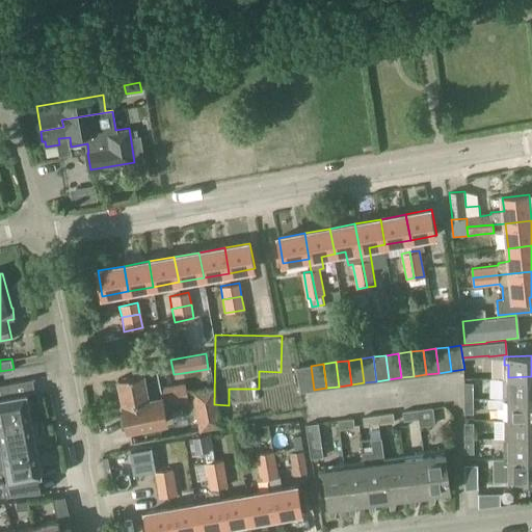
[(301,392),(314,390),(311,366),(298,367),(301,392)]
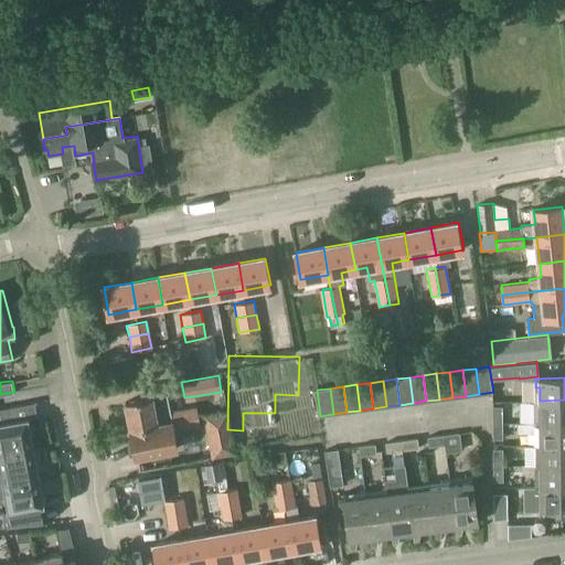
[(152,396),(125,402),(130,429),(158,424),(171,420),(169,412),(170,412),(167,393),(152,396)]
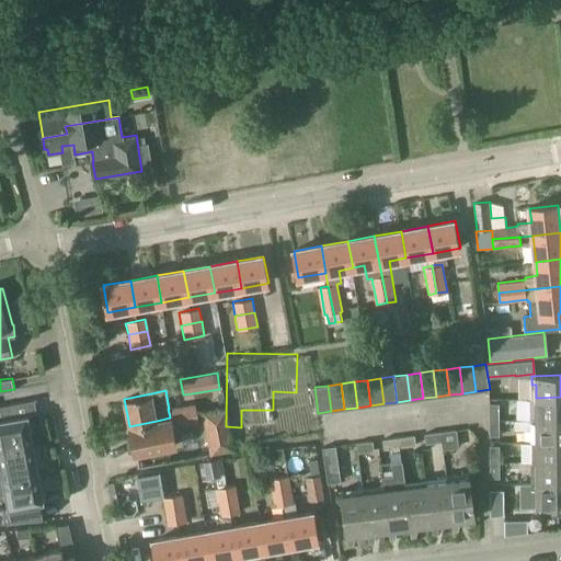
[(531,398),(531,419),(560,418),(560,397),(536,398),(531,398)]
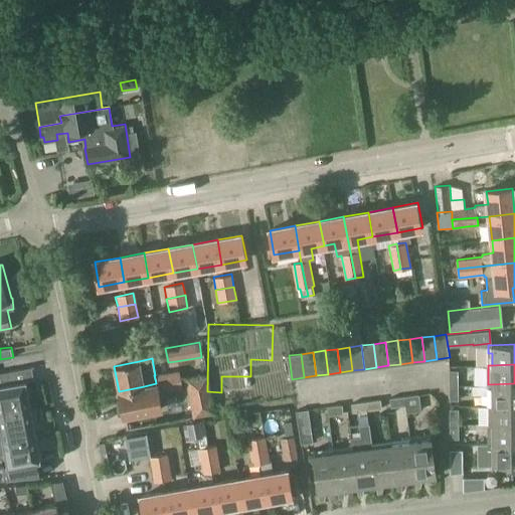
[(10,370),(0,372),(0,384),(12,382),(10,370)]
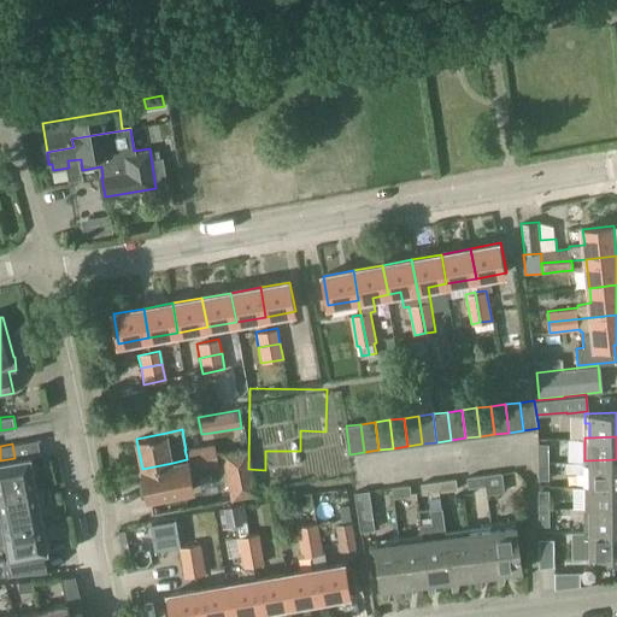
[(219,465),(216,444),(200,447),(205,468),(219,465)]
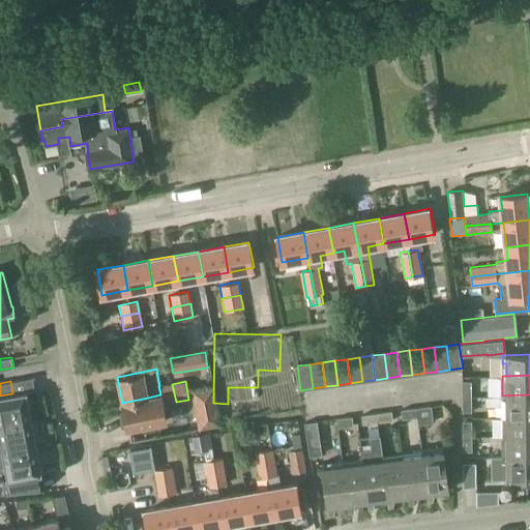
[(463,395),(472,395),(472,381),(463,381),(463,395)]
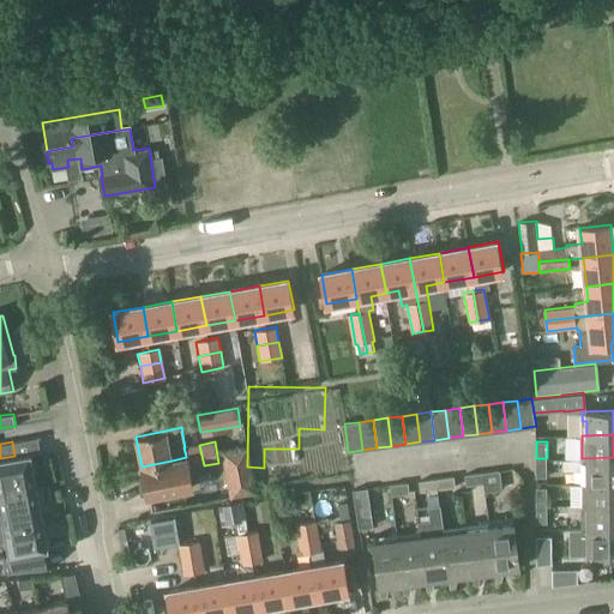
[(185,447),(184,447),(186,457),(190,468),(204,465),(199,445),(185,447)]
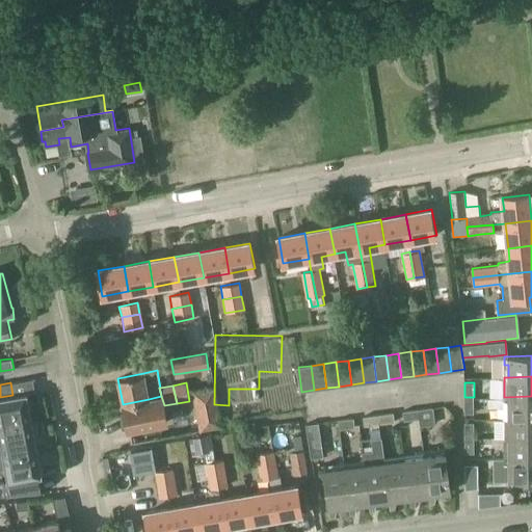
[(0,425),(32,419),(27,392),(12,395),(0,397),(0,425)]
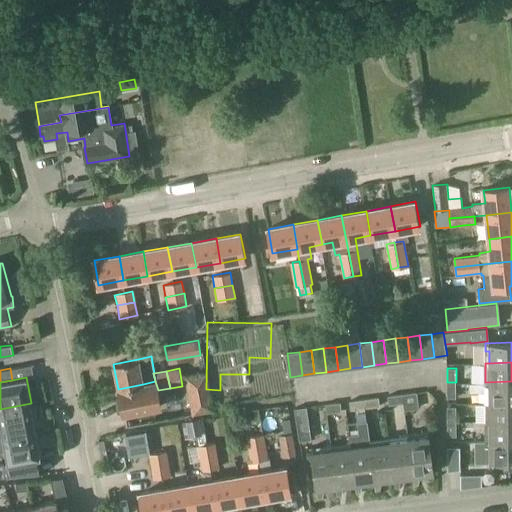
[(157,390),(155,381),(143,384),(118,389),(123,414),(161,407),(158,394),(157,390)]
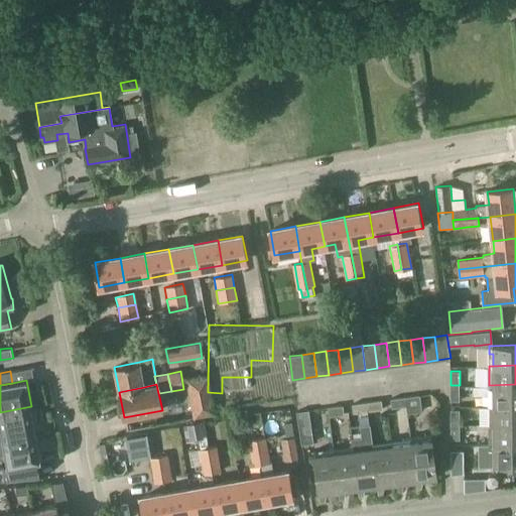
[(515,384),(489,385),(473,385),(473,394),(489,394),(489,405),(493,405),(515,404),(515,384)]
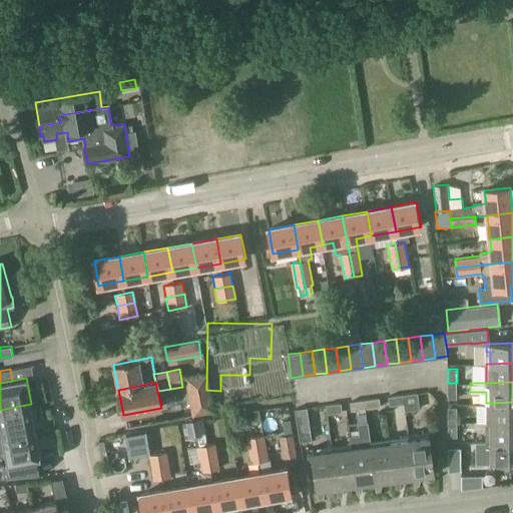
[(457,383),(448,383),(448,399),(457,399),(457,383)]
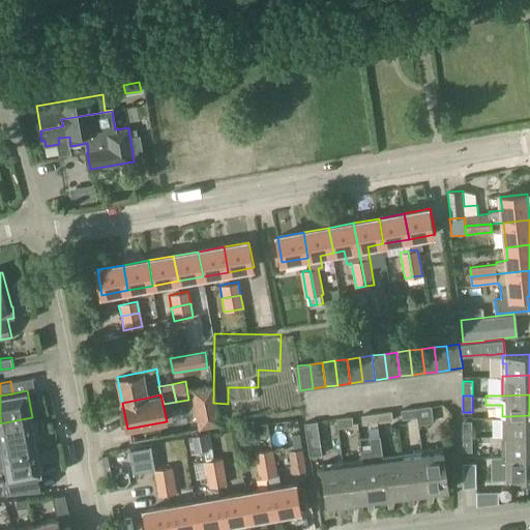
[(417,408),(418,417),(419,424),(434,423),(432,406),(417,408)]
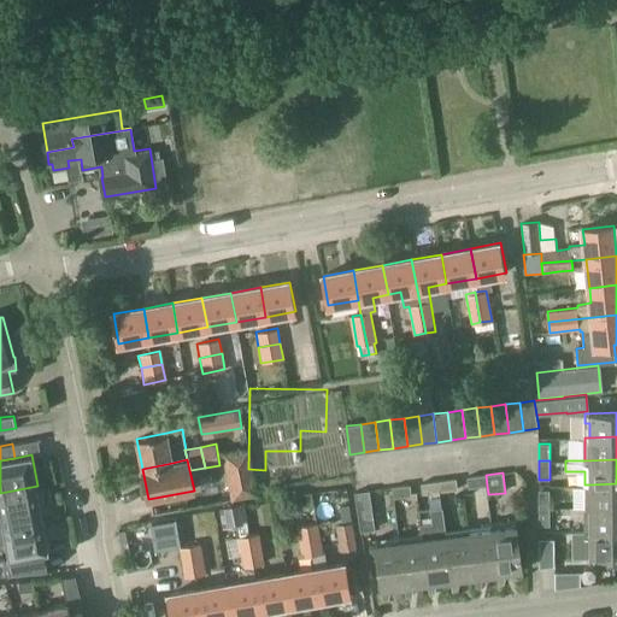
[(469,488),(487,486),(486,475),(468,477),(469,488)]
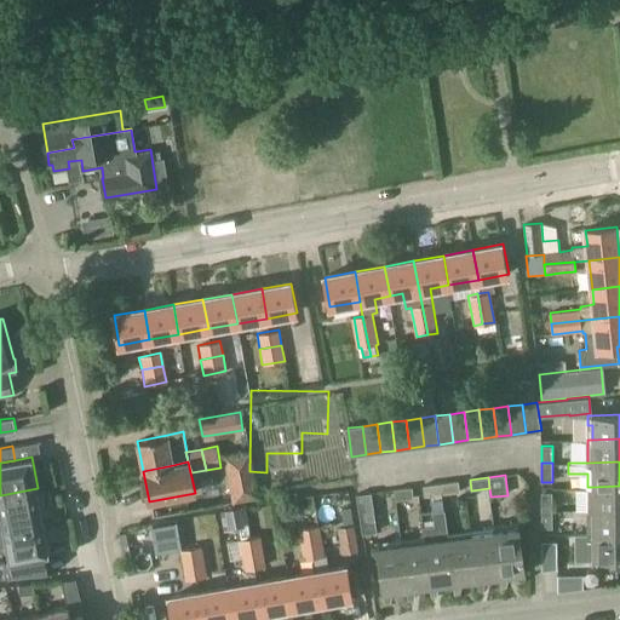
[(441,483),(442,494),(460,492),(459,481),(441,483)]
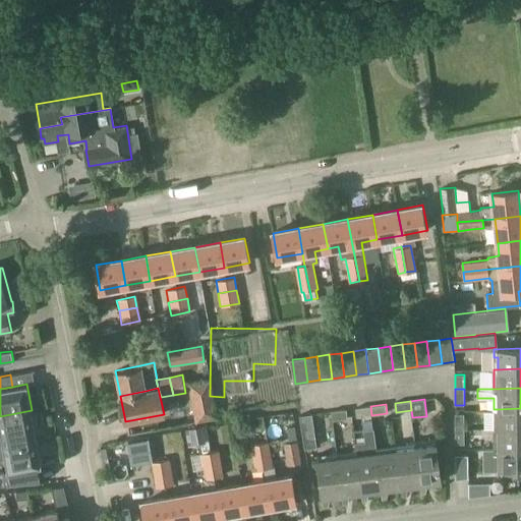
[(357,417),(371,415),(370,406),(356,408),(357,417)]
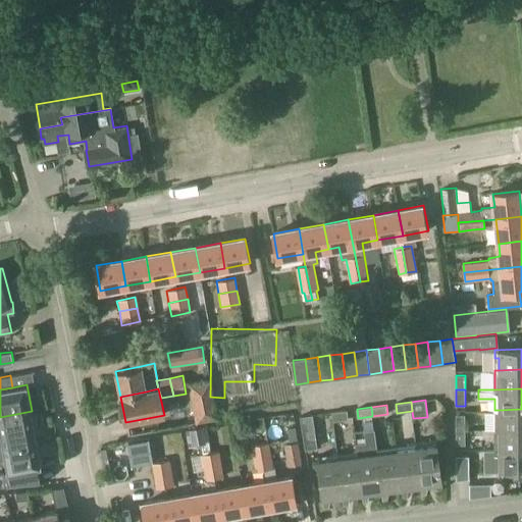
[(499,428),(521,427),(521,409),(499,410),(499,428)]
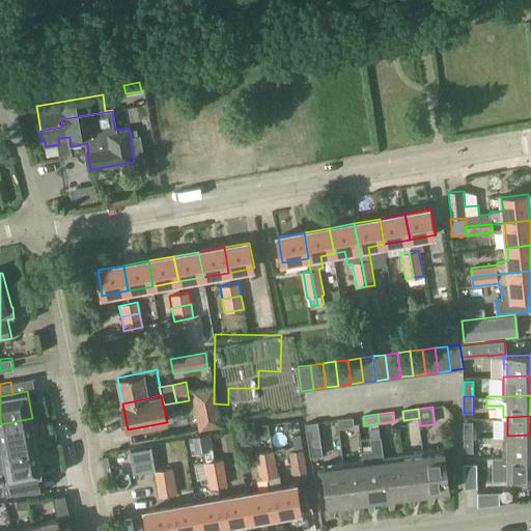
[(268,431),(280,430),(280,417),(267,418),(268,431)]
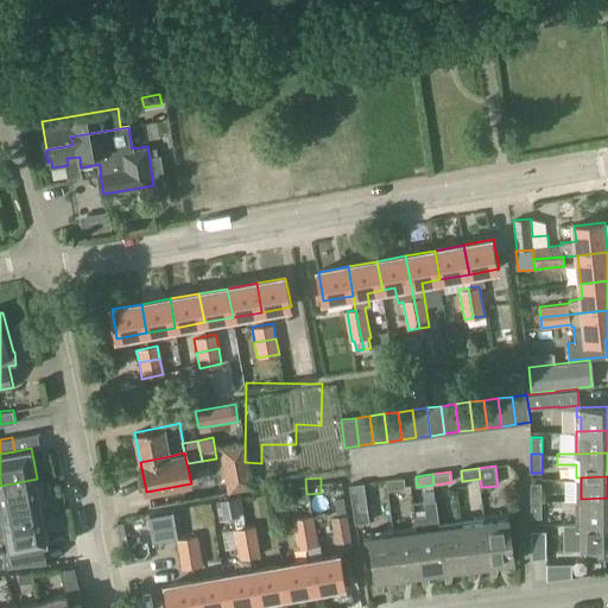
[(406,488),(405,477),(387,480),(388,491),(406,488)]
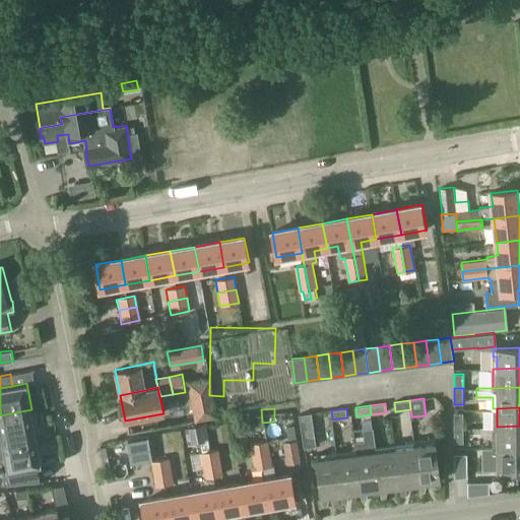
[(0,432),(2,443),(2,445),(36,439),(31,409),(0,415),(0,432)]
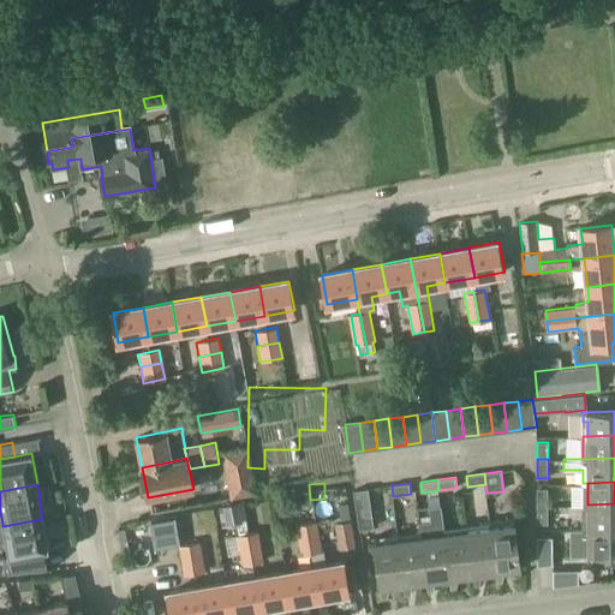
[(538,505),(548,505),(548,488),(537,489),(538,505)]
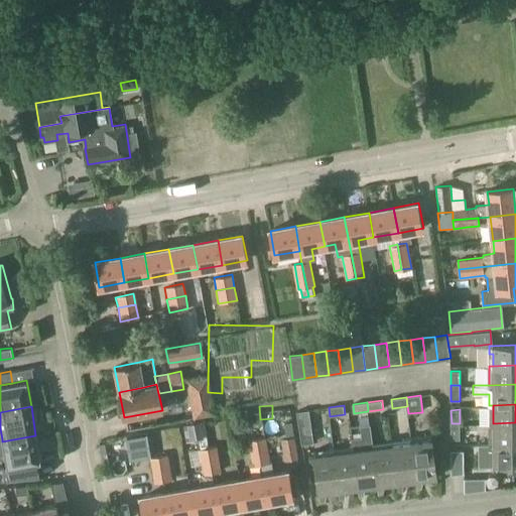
[(314,442),(309,410),(297,411),(302,444),(314,442)]
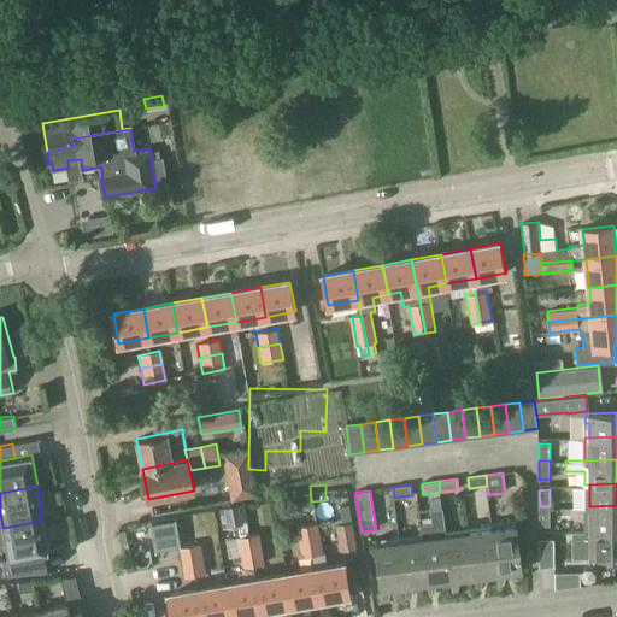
[(589,532),(616,530),(616,505),(589,506),(589,532)]
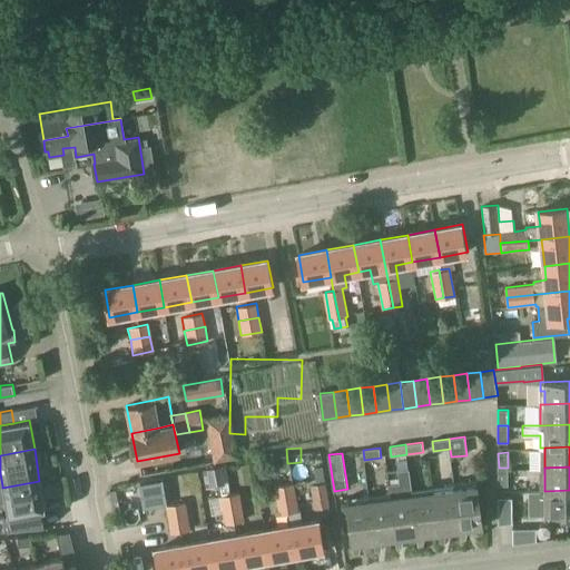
[(508,468),(499,468),(499,485),(509,485),(508,468)]
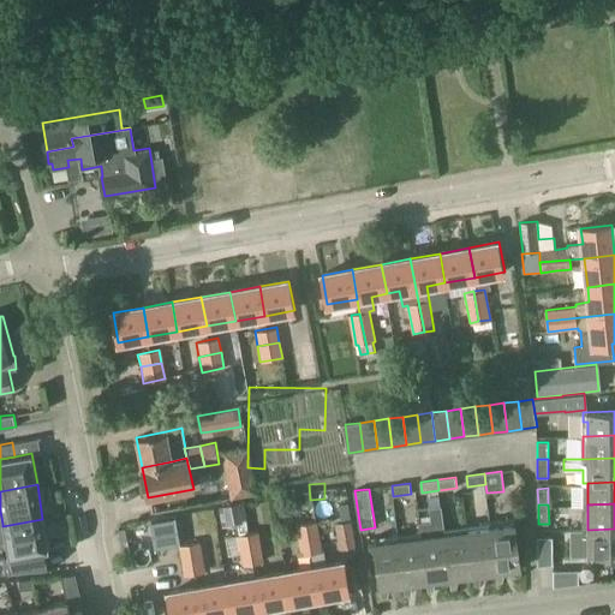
[(453,587),(445,532),(442,532),(439,506),(428,507),(430,520),(419,521),(422,536),(429,591),(434,590),(435,579),(449,578),(452,587),(453,587)]
